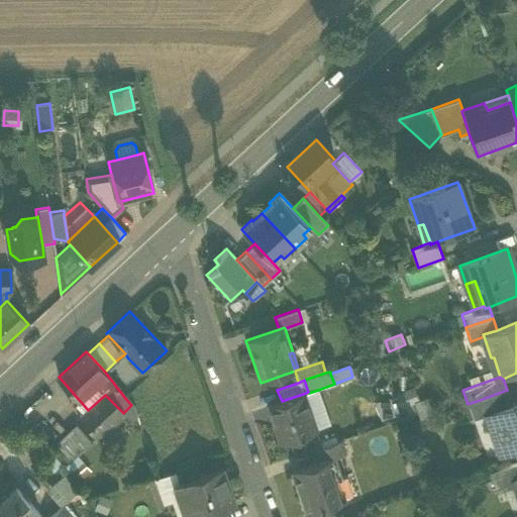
[(435,415),(429,397),(418,401),(414,387),(393,394),(401,418),(417,413),(420,420),(435,415)]
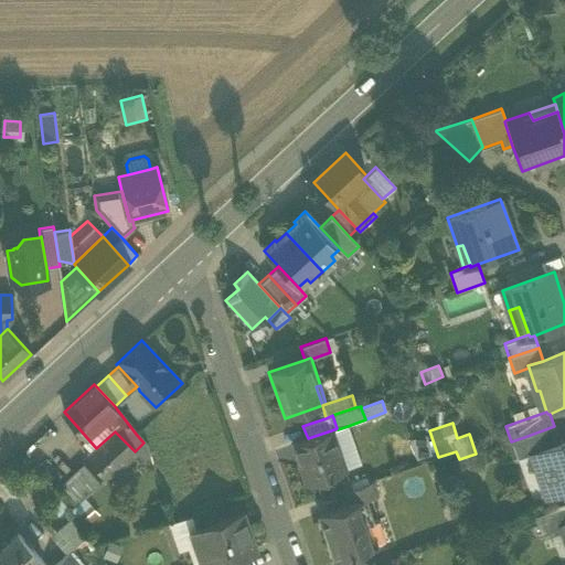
[(331,430),(344,469),(361,464),(348,426),(338,429),(337,428),(331,430)]
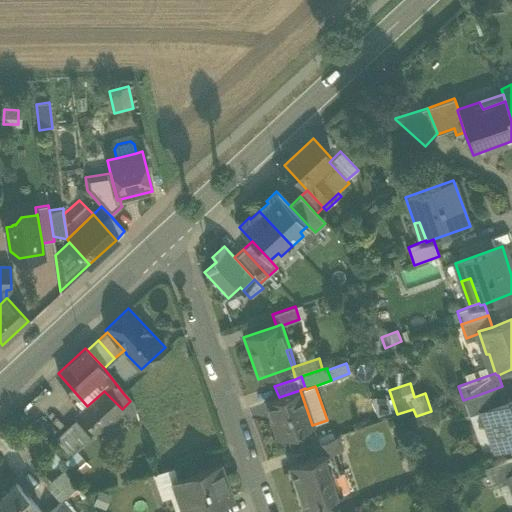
[(507,401),(502,386),(475,396),(480,411),(507,401)]
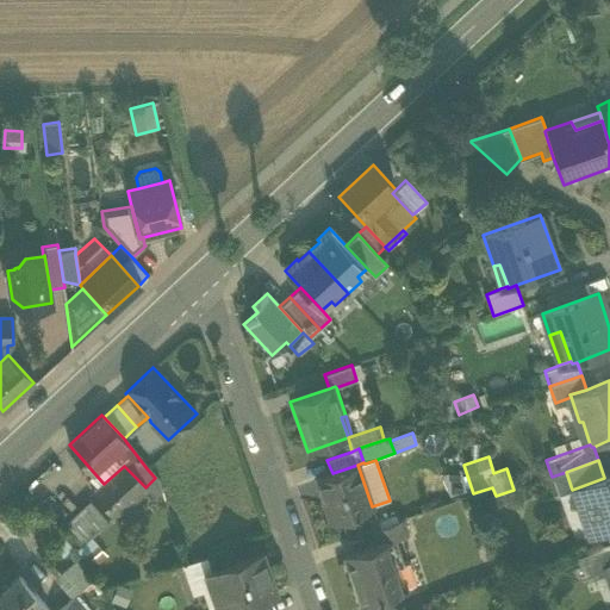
[(317,478),(332,523),(373,509),(372,506),(358,465),(332,473),(317,478)]
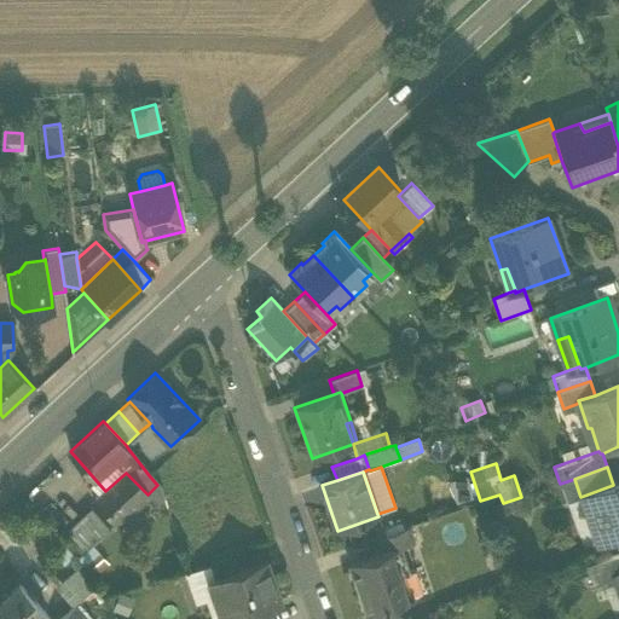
[(98,505),(116,525),(128,514),(127,513),(148,495),(126,473),(105,491),(109,495),(98,505)]
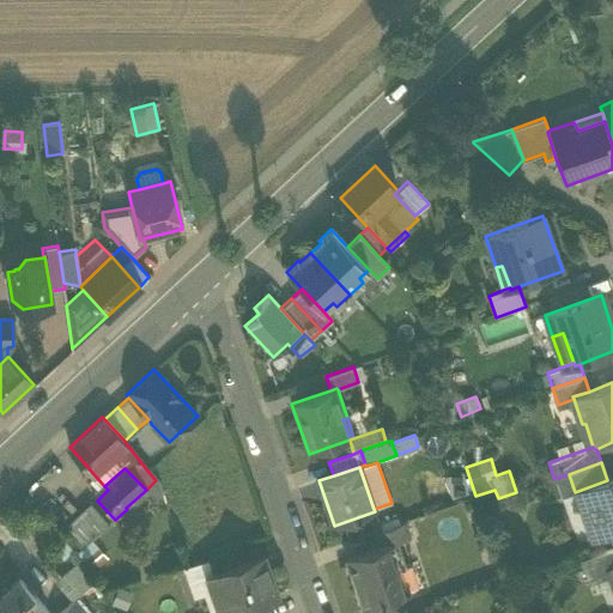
[(471,493),(462,471),(443,477),(451,499),(471,493)]
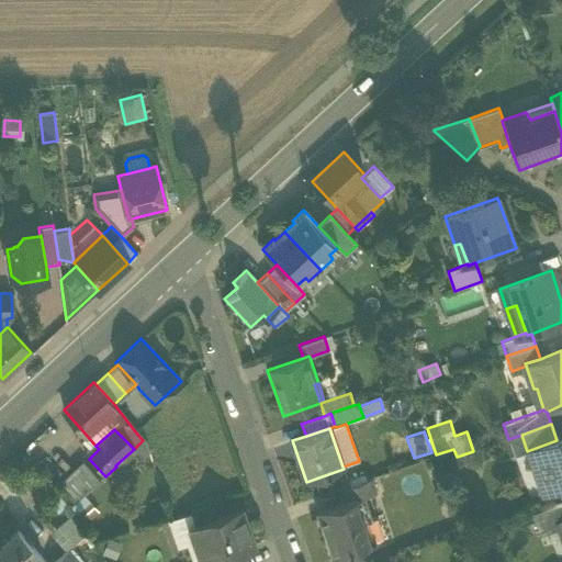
[(540,468),(550,494),(561,490),(561,438),(557,440),(527,451),(534,469),(540,468)]
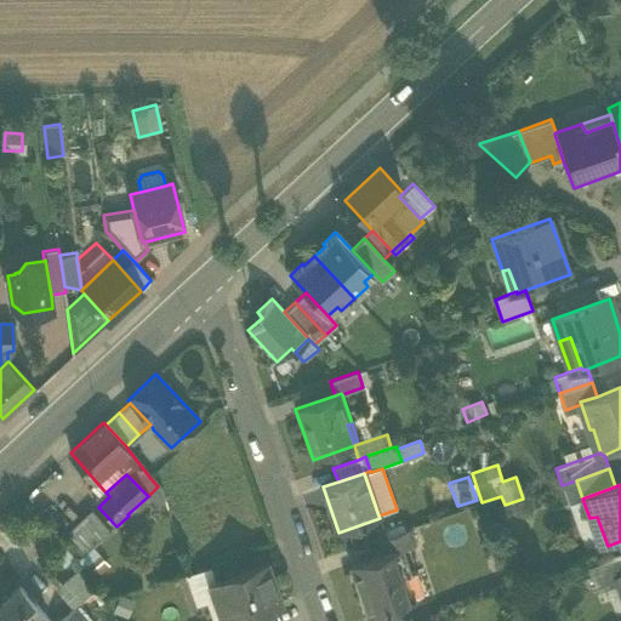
[(163,491),(158,486),(148,496),(157,506),(165,497),(163,491)]
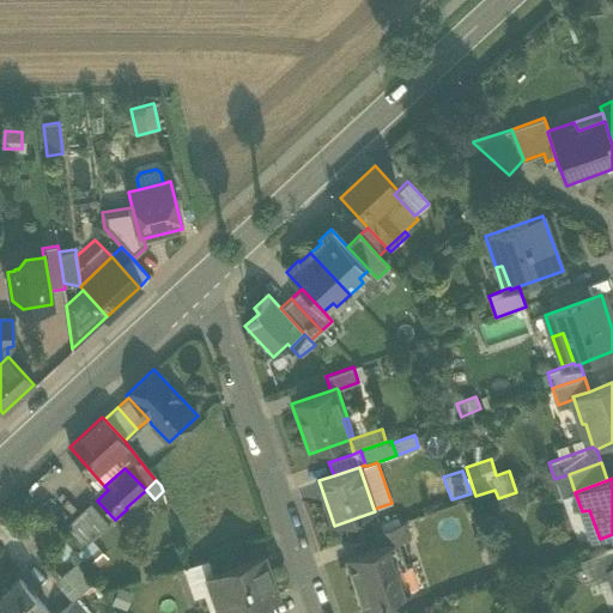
[(93,496),(97,501),(108,490),(104,486),(93,496)]
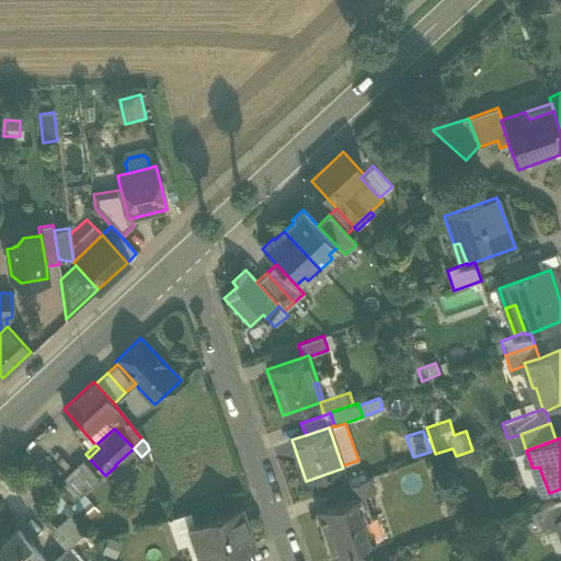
[(82,460),(72,469),(90,489),(100,480),(82,460)]
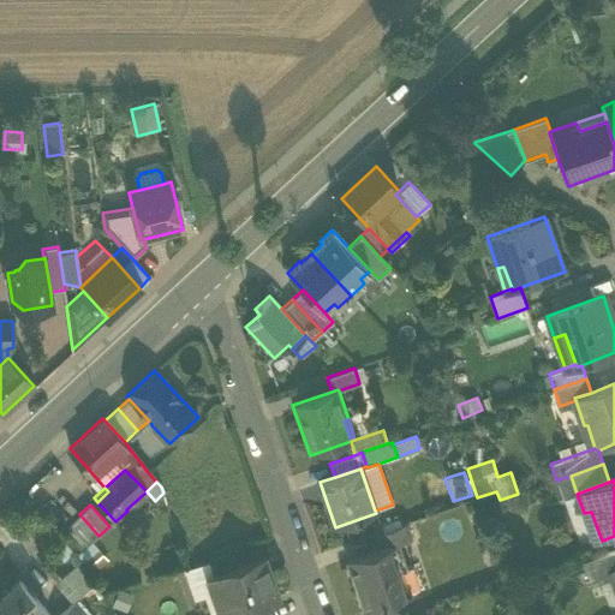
[(595,543),(602,541),(591,512),(584,513),(595,543)]
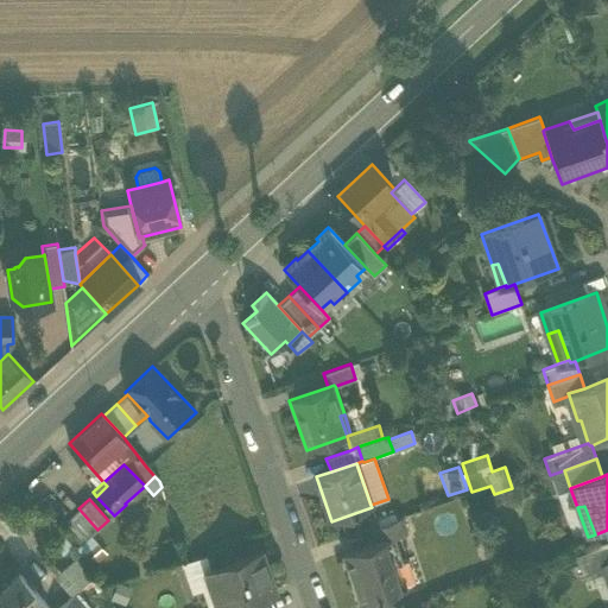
[(78,508),(69,518),(88,539),(97,530),(78,508)]
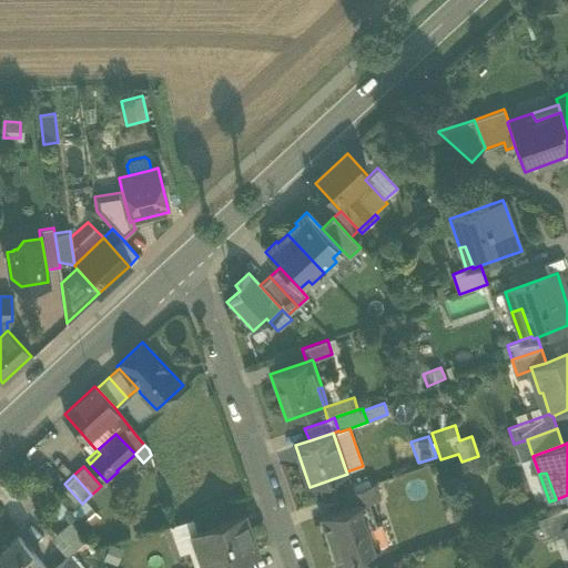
[(72,513),(82,504),(64,484),(54,493),(58,496),(68,508),(72,513)]
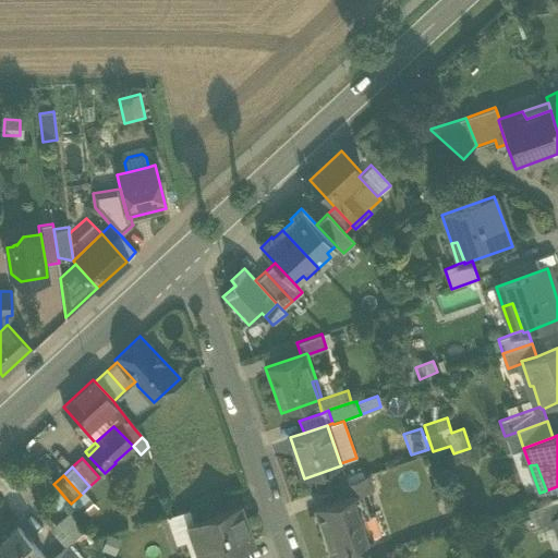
[(340,485),(344,498),(361,492),(361,494),(374,489),(368,475),(340,485)]
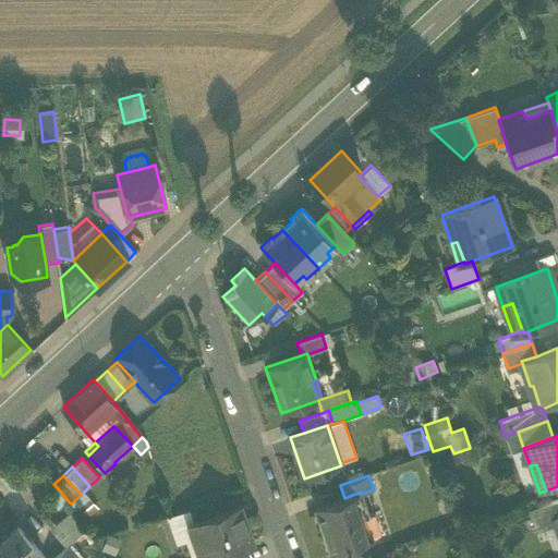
[(57,509),(67,499),(57,487),(46,497),(57,509)]
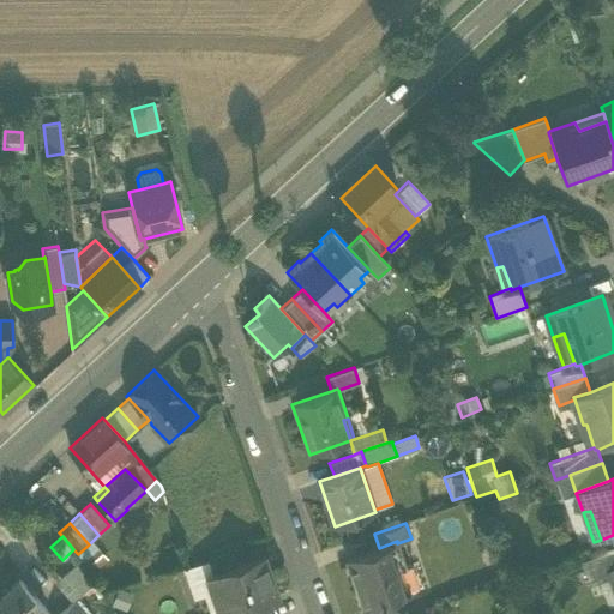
[(347,559),(363,609),(404,595),(396,571),(405,567),(397,543),(397,541),(379,548),(347,559)]
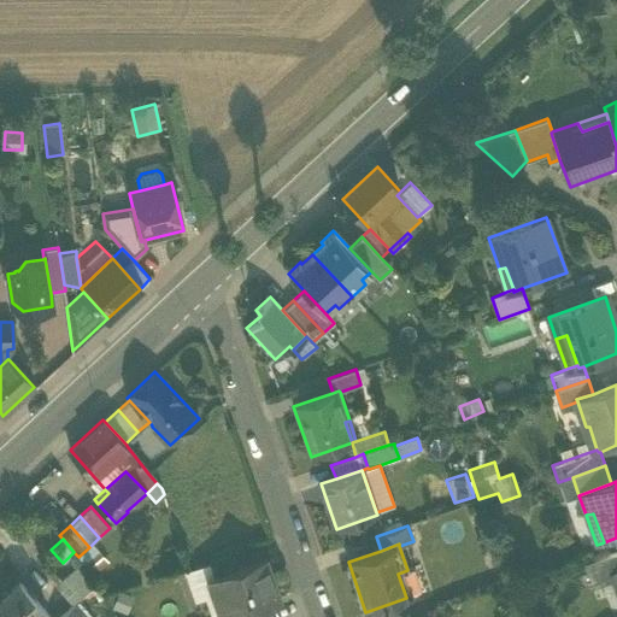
[(616,552),(583,565),(592,588),(613,580),(611,573),(616,570),(616,552)]
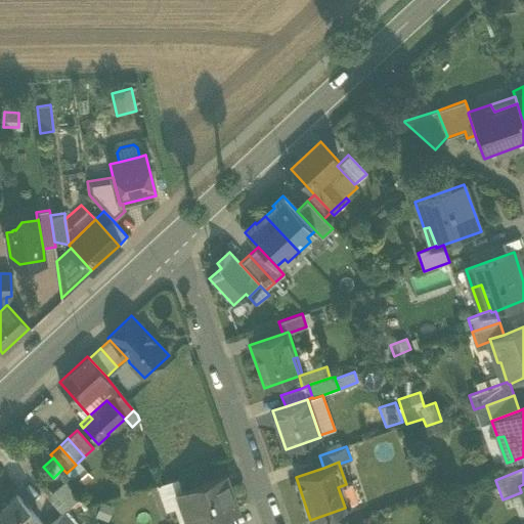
[(193,517),(195,523),(213,518),(235,510),(223,475),(183,488),(177,490),(183,509),(189,507),(193,517)]
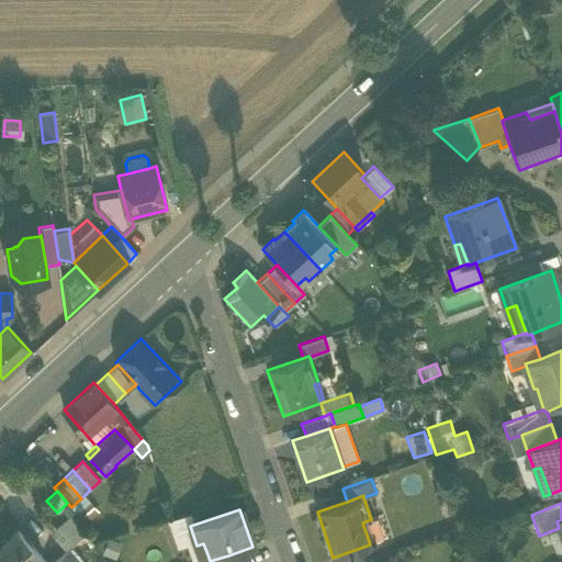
[(191,560),(208,554),(203,543),(197,546),(190,526),(197,524),(191,512),(167,520),(177,549),(186,546),(191,560)]
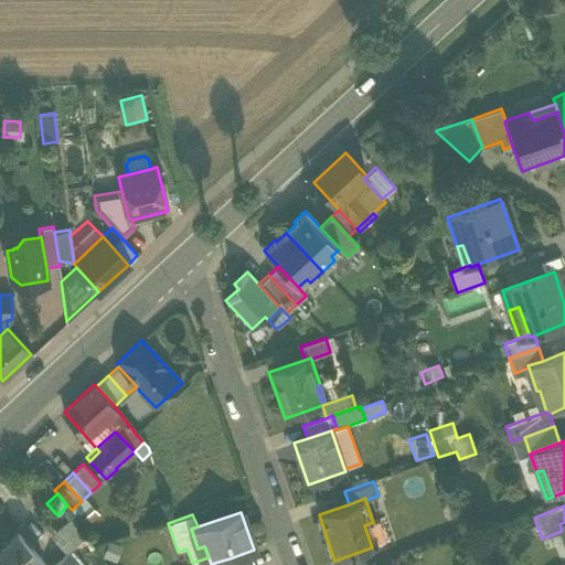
[(70,518),(60,526),(76,544),(86,535),(70,518)]
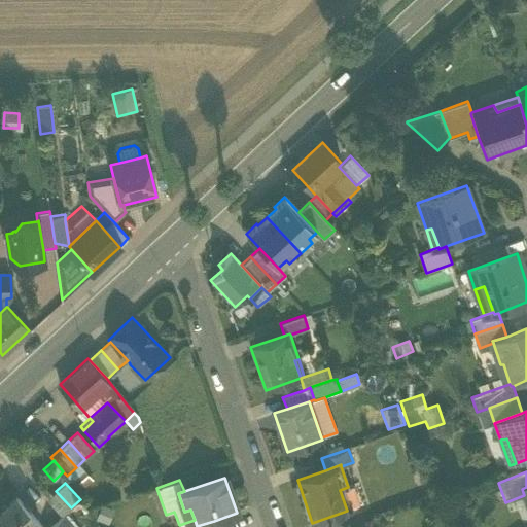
[(340,490),(347,511),(355,507),(348,487),(340,490)]
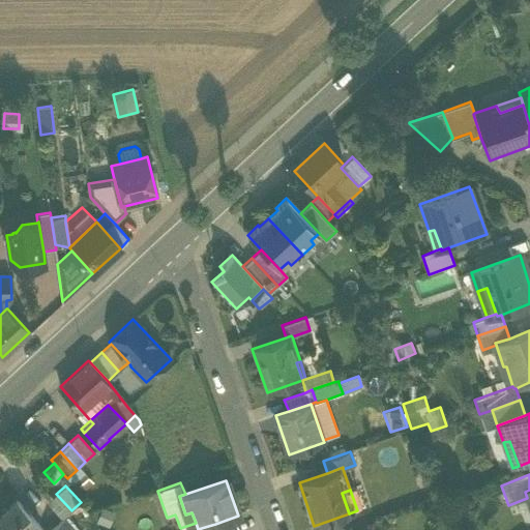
[(65,517),(71,510),(56,494),(47,502),(62,519),(65,517)]
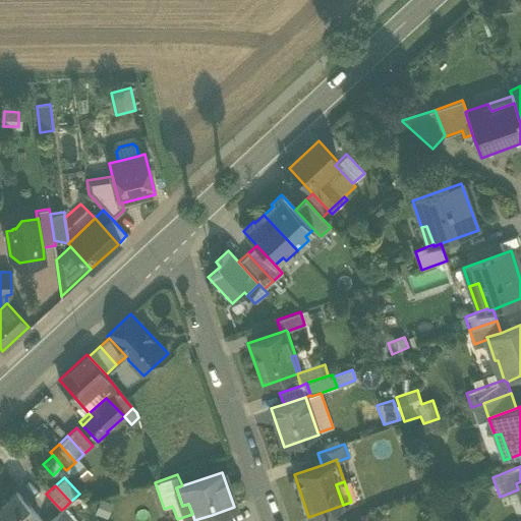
[(0,520),(34,520),(40,516),(16,491),(0,507),(0,520)]
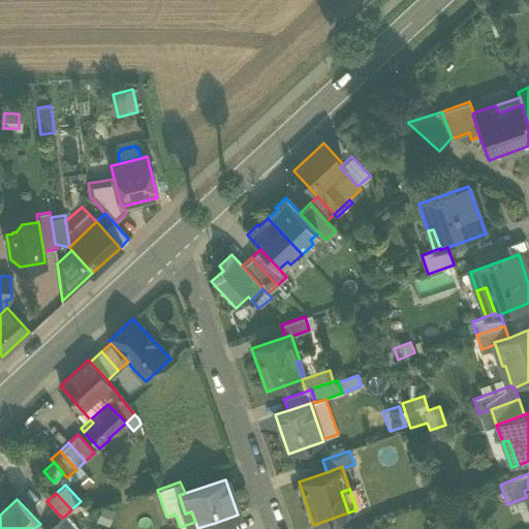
[(114,514),(100,509),(96,523),(109,527),(114,514)]
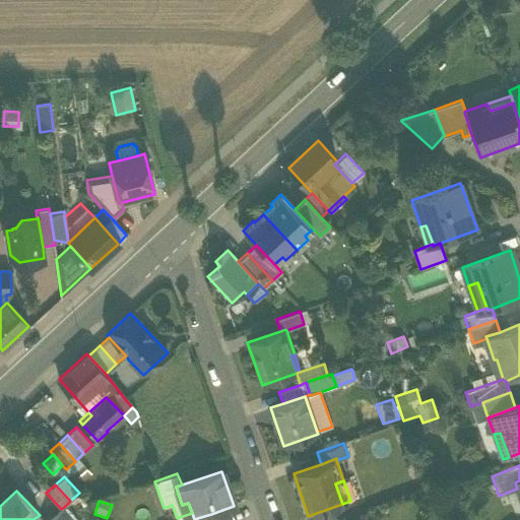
[(75,519),(64,507),(61,509),(48,519),(75,519)]
